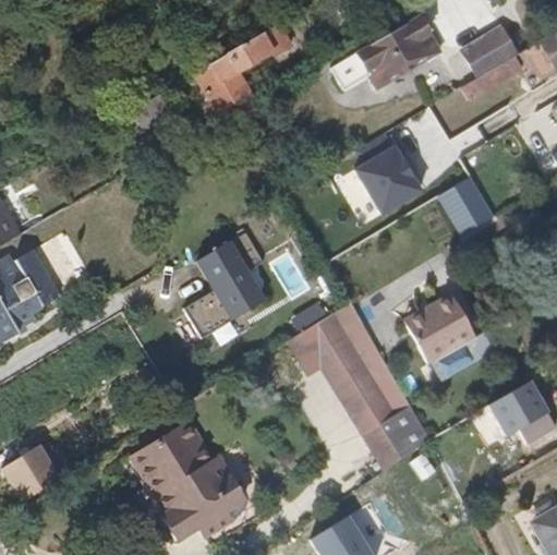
[(377,87),(440,51),(419,15),(330,67),(343,89),(370,74),(377,87)]
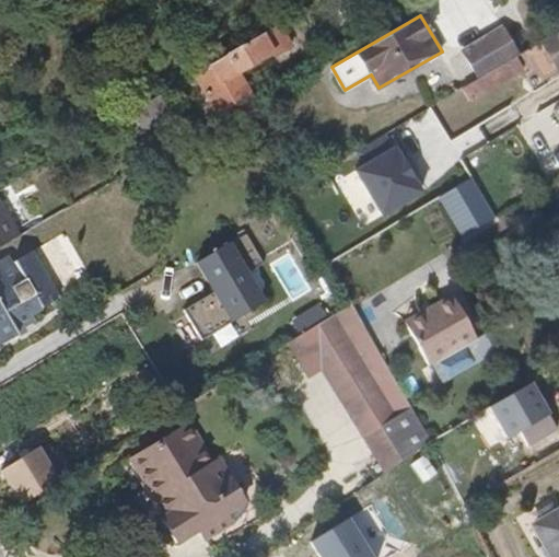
[(241,69),(275,49),(276,51),(294,42),(283,22),(197,72),(222,114),(255,94),(241,69)]
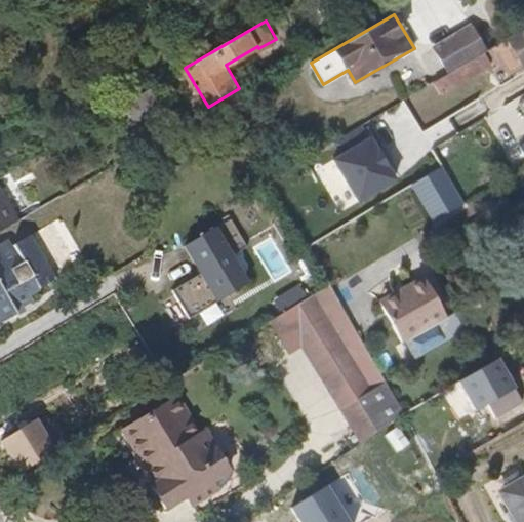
[(439,102),(517,55),(507,38),(429,84),(439,102)]
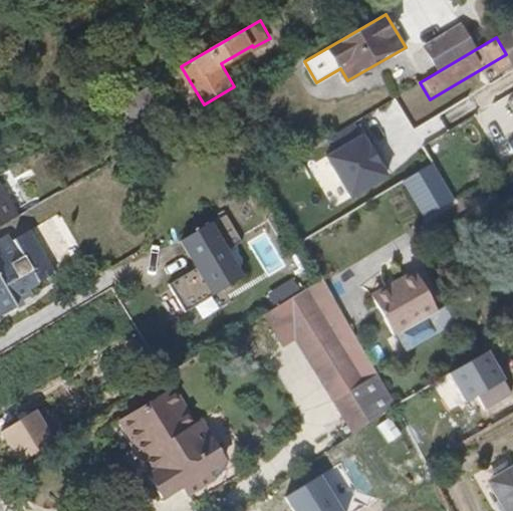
[(162,103),(154,88),(173,77),(170,73),(122,101),(127,110),(134,119),(162,103)]
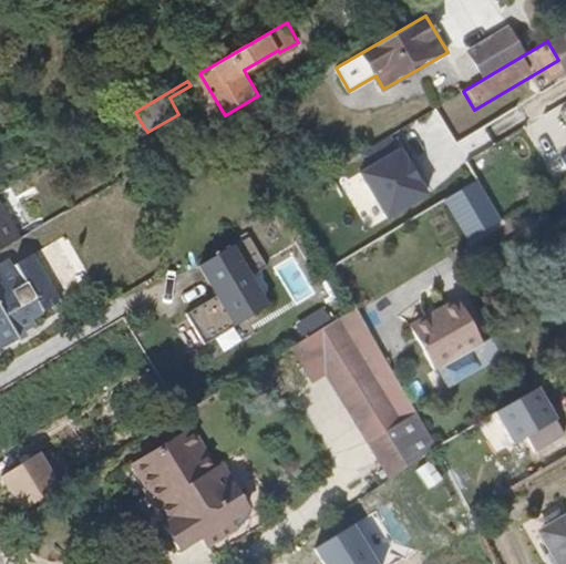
[(141,122),(135,112),(125,118),(131,127),(141,122)]
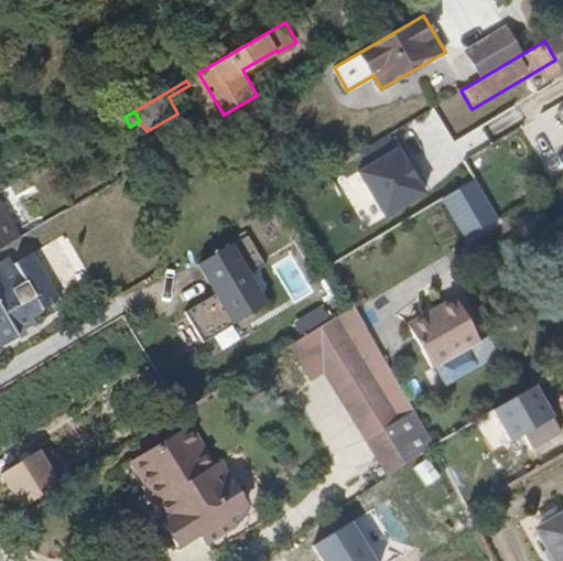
[(394,149),(386,135),(358,151),(366,165),(357,171),(383,216),(423,192),(397,148),(394,149)]
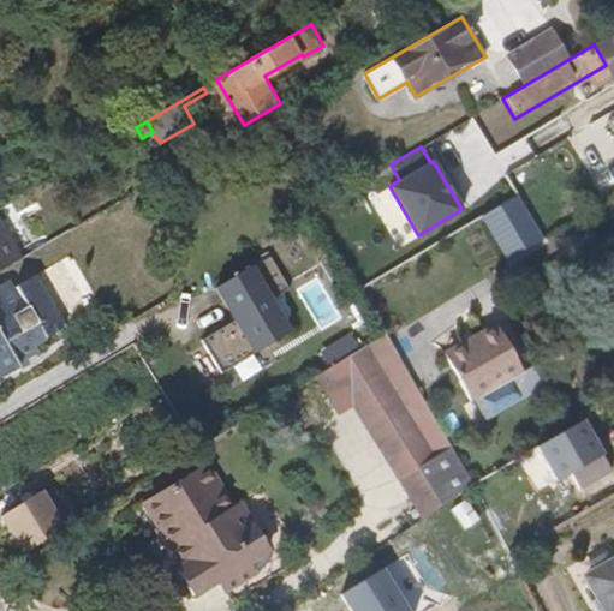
[(65,231),(40,184),(0,207),(0,215),(23,256),(65,231)]
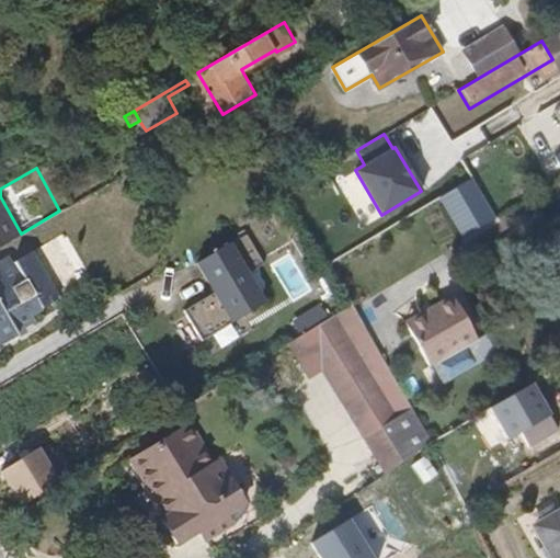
[(464,235),(498,214),(472,171),(437,192),(464,235)]
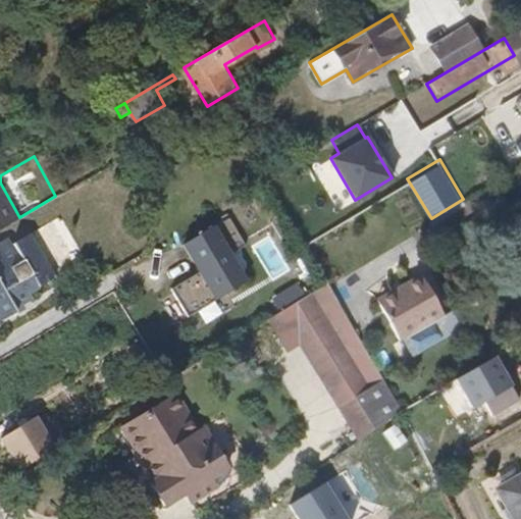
[(247,244),(229,215),(184,243),(199,270),(171,287),(188,315),(247,279),(231,253),(247,244)]
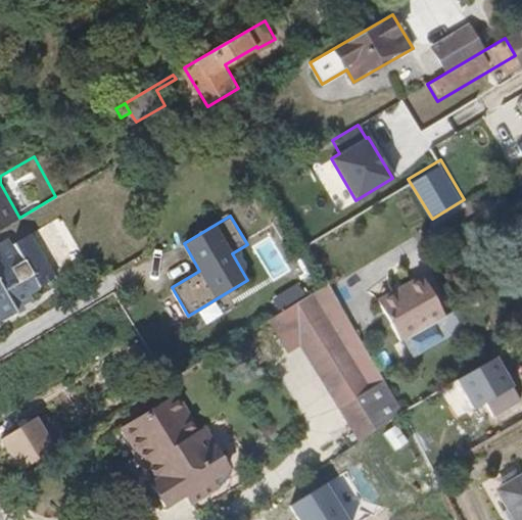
[(18,296),(53,276),(29,233),(9,244),(6,239),(0,242),(0,319),(7,316),(9,321),(19,315),(16,310),(24,305),(18,296)]
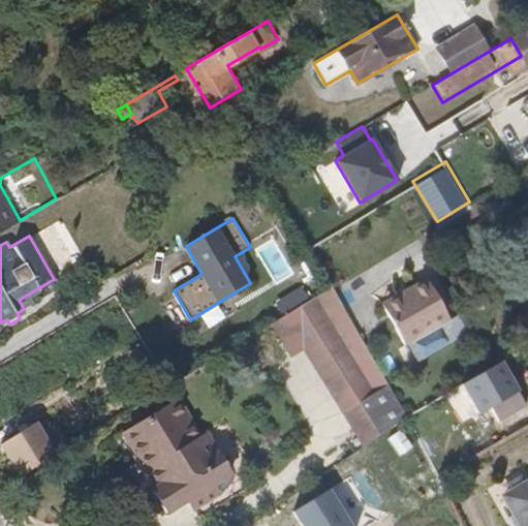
[(448,318),(425,277),(408,287),(411,292),(383,308),(404,344),(448,318)]
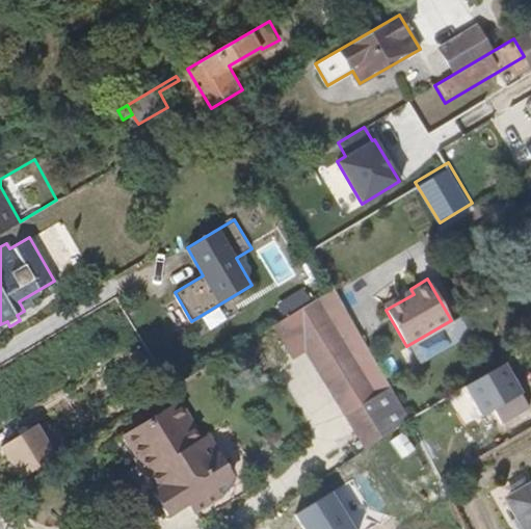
[(406,418),(334,287),(258,334),(276,364),(290,356),(350,457),(406,418)]
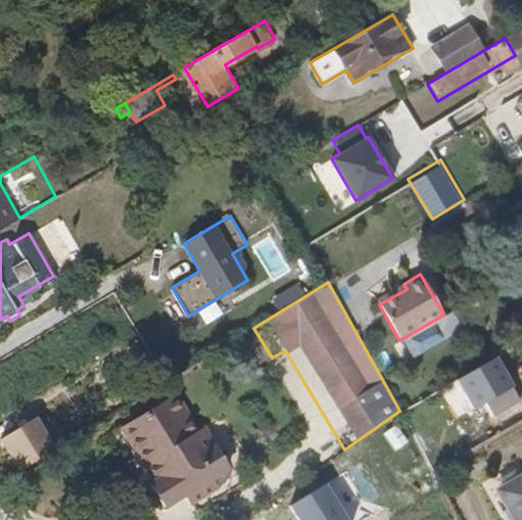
[(379,304),(407,289),(404,284),(376,299),(379,304)]
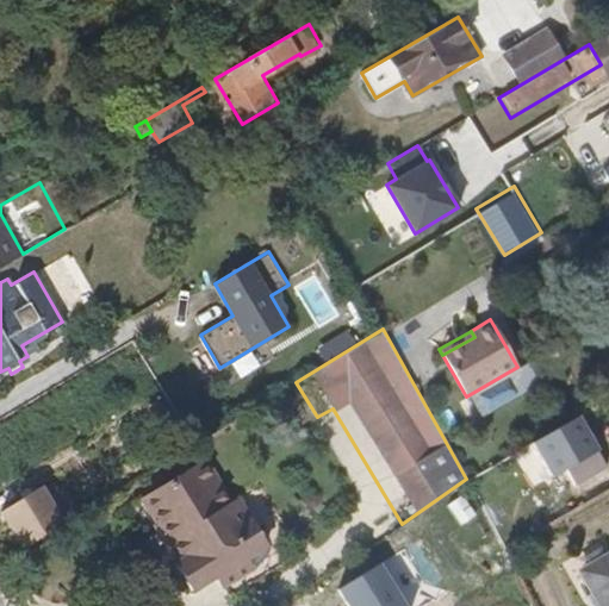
[(576,416),(530,442),(550,476),(595,450),(576,416)]
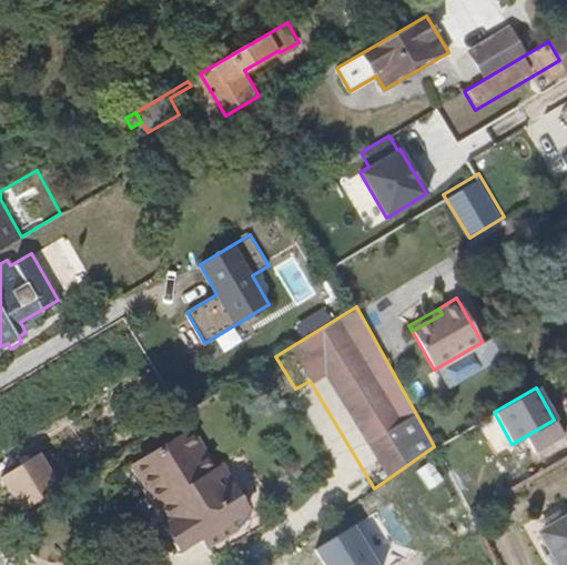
[(243,537),(205,477),(200,481),(175,443),(121,477),(144,516),(149,513),(160,530),(150,535),(165,561),(188,546),(195,542),(206,560),(243,537)]
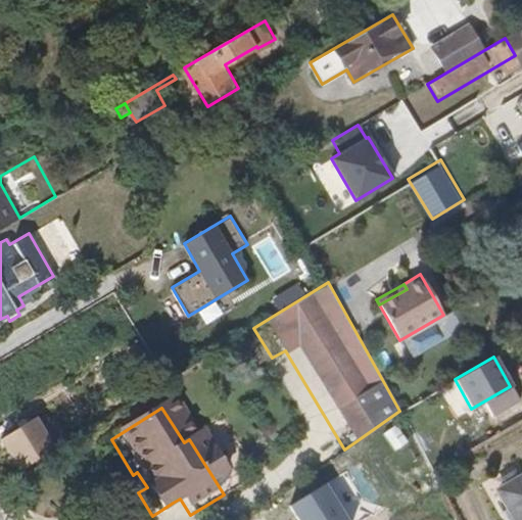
[(2,438),(21,469),(55,448),(36,417),(2,438)]
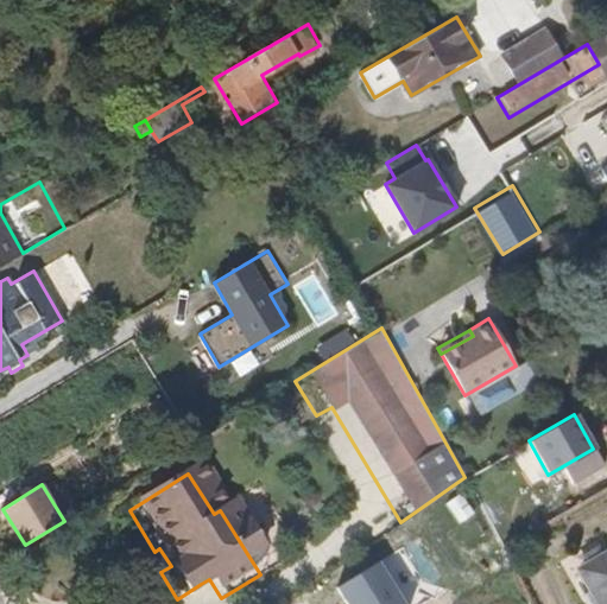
[(606,603),(606,557),(581,572),(599,603),(606,603)]
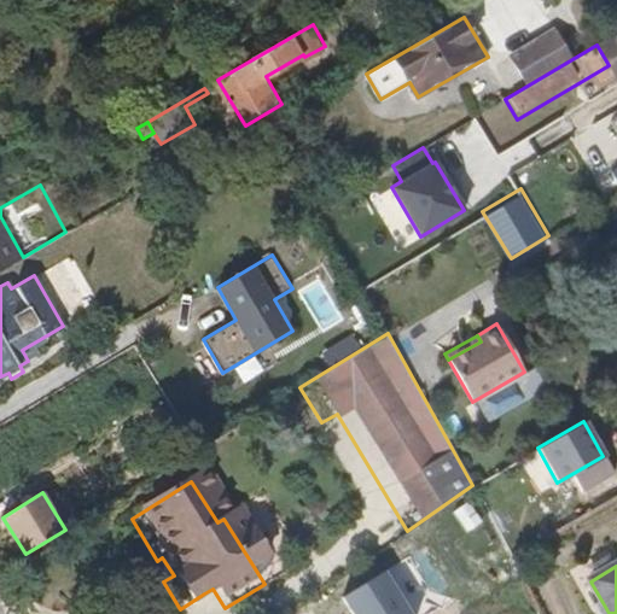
[(343,596),(353,613),(411,613),(384,571),(343,596)]
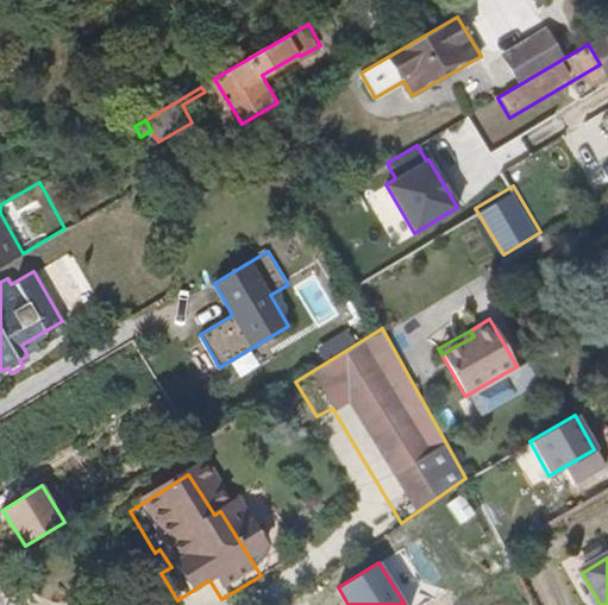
[(221,599),(210,580),(201,585),(214,604),(221,599)]
